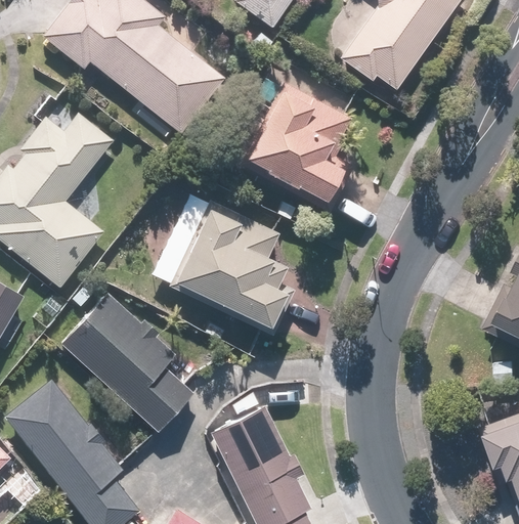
[(172,15),(152,0),(73,0),(42,42),(82,73),(90,62),(186,136),(232,76),(165,25),(172,15)]
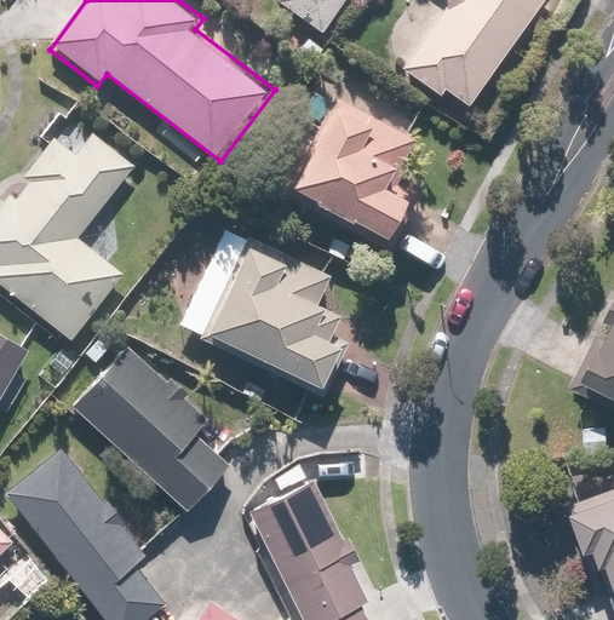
[(322,34),(346,0),(282,0),(280,4),(322,34)]
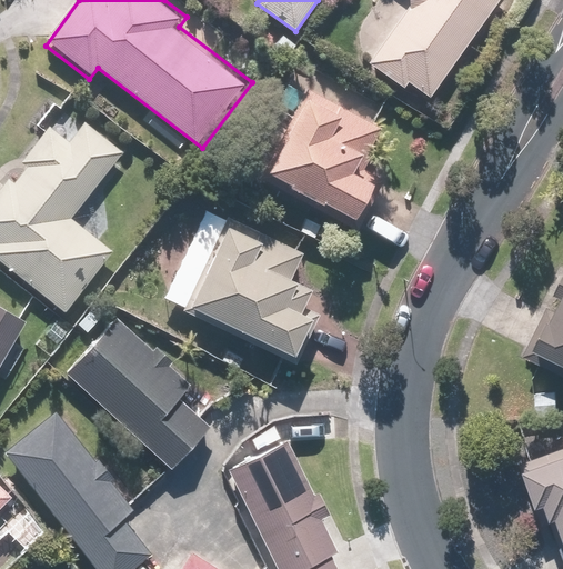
[(429,99),(499,0),(410,0),(411,8),(371,65),(408,91),(411,87),(429,99)]
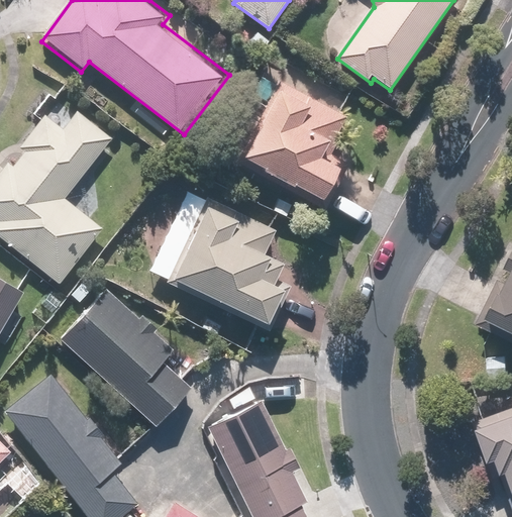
[(249,95),(220,151),(323,205),(344,163),(328,153),(349,111),(310,91),(313,84),(288,71),(270,106),(249,95)]
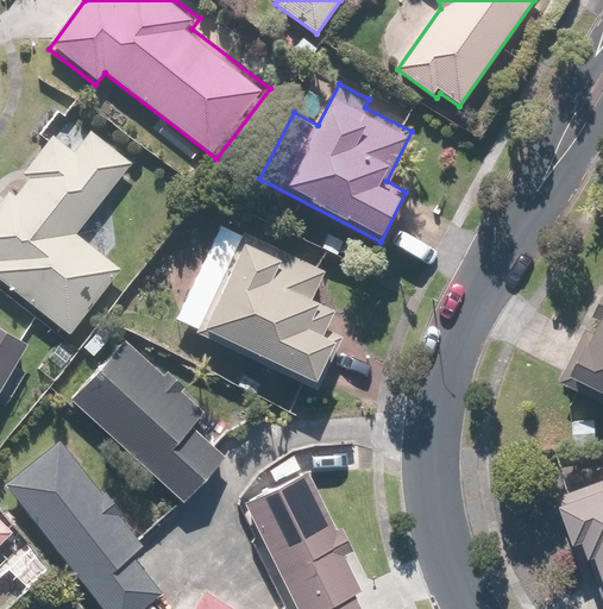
[(127,269),(81,232),(134,164),(62,108),(43,132),(49,137),(25,168),(35,175),(18,196),(10,192),(0,203),(0,264),(1,265),(0,268),(0,281),(71,339),(127,269)]
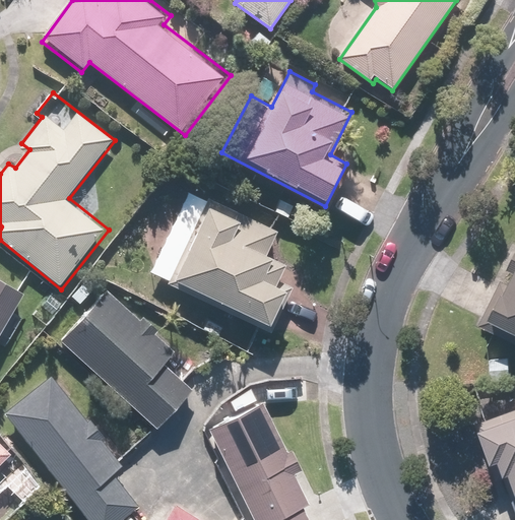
[(184,190),(147,275),(269,328),(284,293),(275,288),(286,263),(269,255),(279,232),(184,190)]
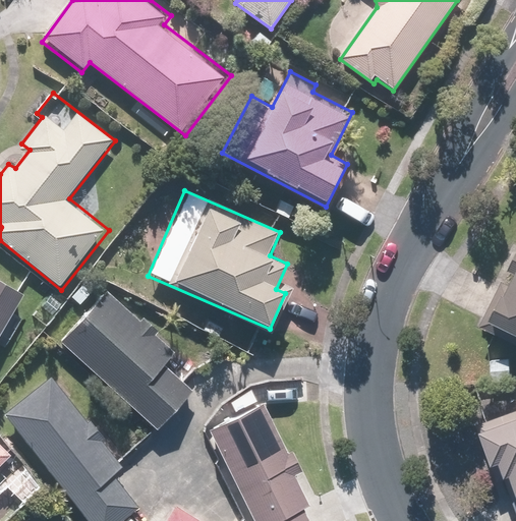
[(515,269),(486,327),(515,341),(515,269)]
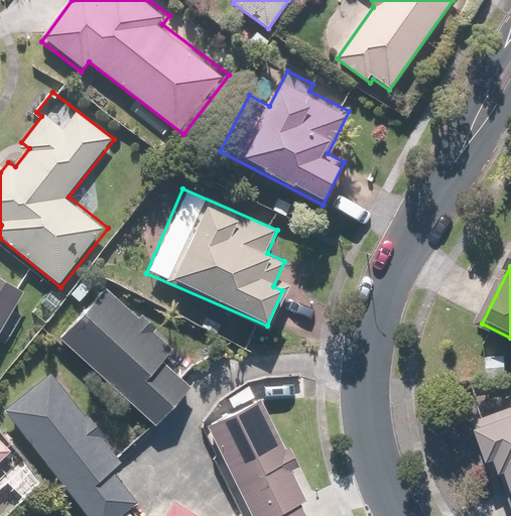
[(0,334),(25,292),(0,276),(0,334)]
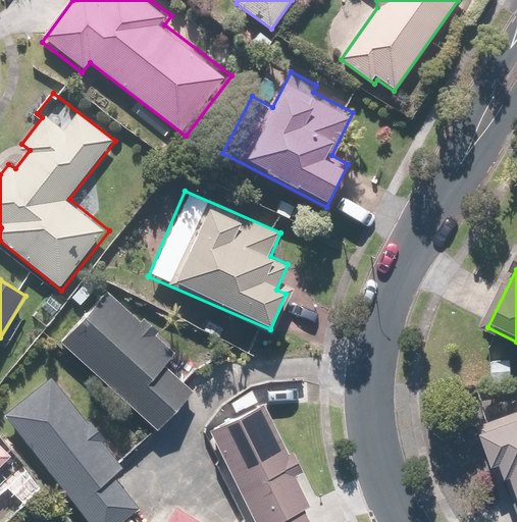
[(107,291),(59,344),(160,434),(196,395),(165,366),(177,352),(161,337),(163,334),(145,317),(141,321),(107,291)]
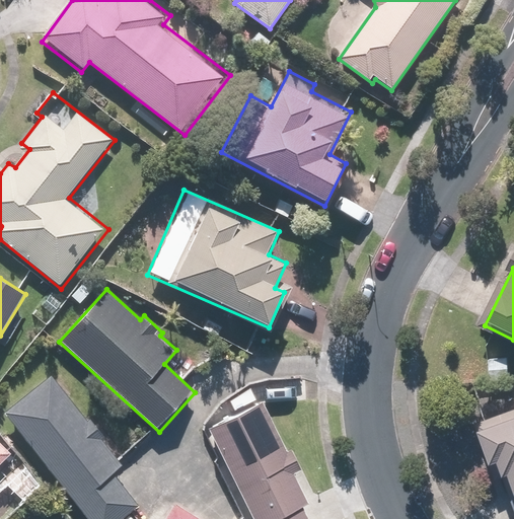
[(5,412),(90,518),(134,518),(132,516),(143,507),(116,473),(128,464),(105,437),(108,435),(92,415),(88,419),(52,374),(5,412)]
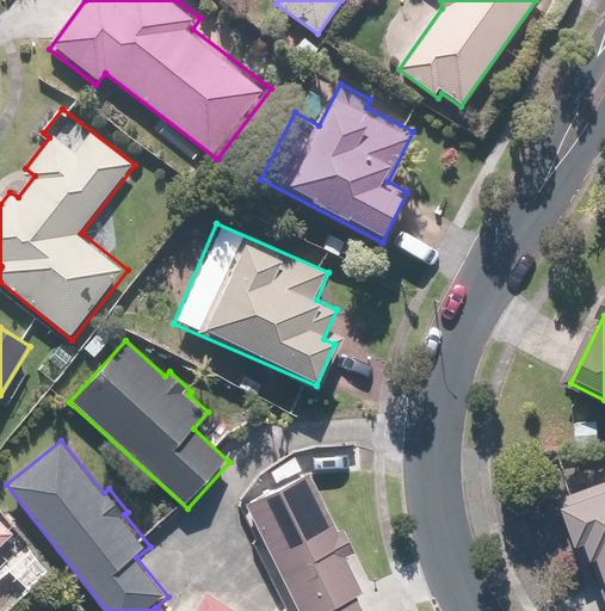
[(315,470),(245,504),(296,610),(368,610),(363,598),(368,594),(350,557),(356,555),(315,470)]
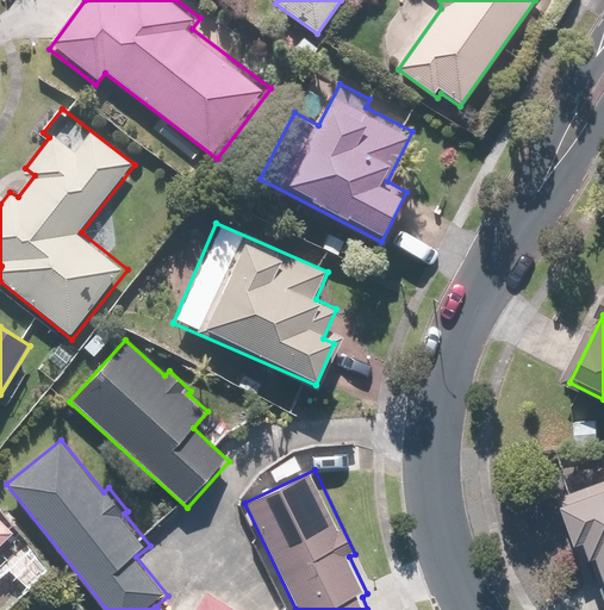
[(603,486),(565,499),(581,549),(592,546),(603,582),(603,486)]
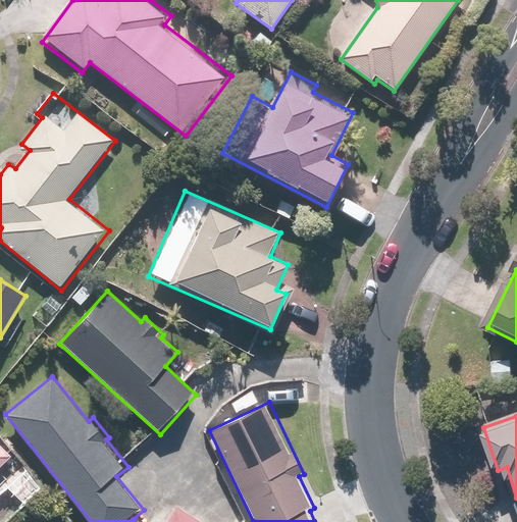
[(0,473),(15,460),(0,444),(0,473)]
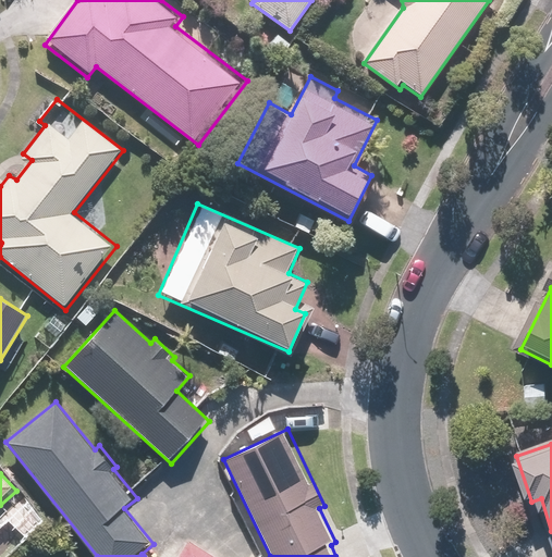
[(217,556),(186,539),(174,556),(217,556)]
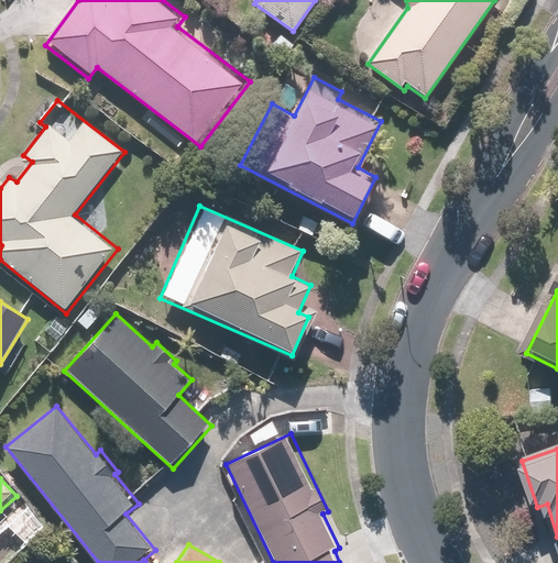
All buildings are outlined.
